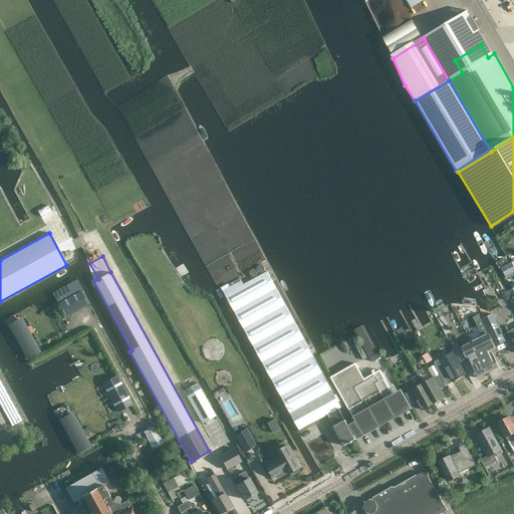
[(513,267),(511,263),(501,268),(505,275),(513,270),(513,267)]
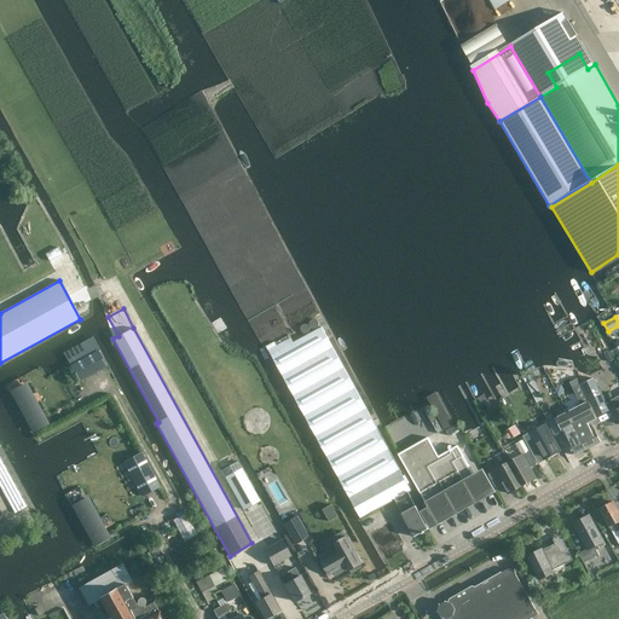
[(267,351),(350,498),(400,470),(322,328),(294,342),(288,335),(267,347),(268,350),(267,351)]
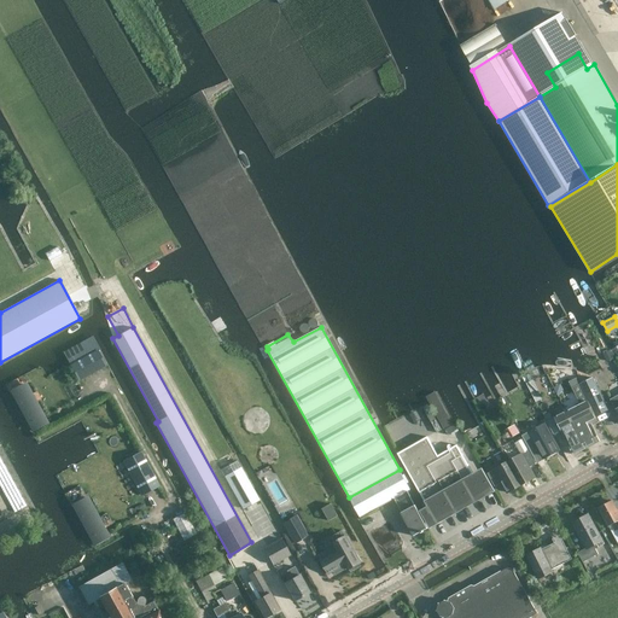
[(612,350),(604,354),(607,362),(616,359),(612,350)]
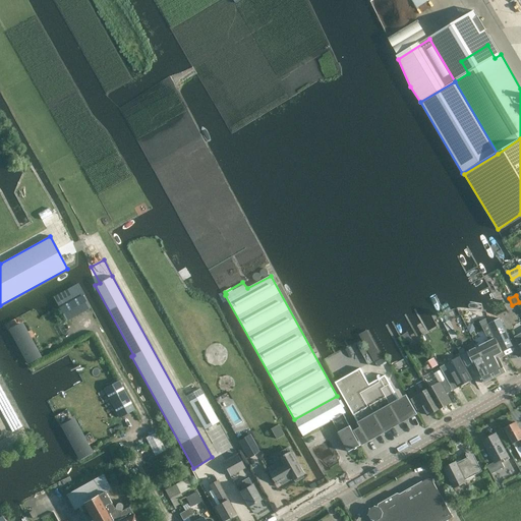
[(82,296),(60,308),(66,321),(89,308),(82,296)]
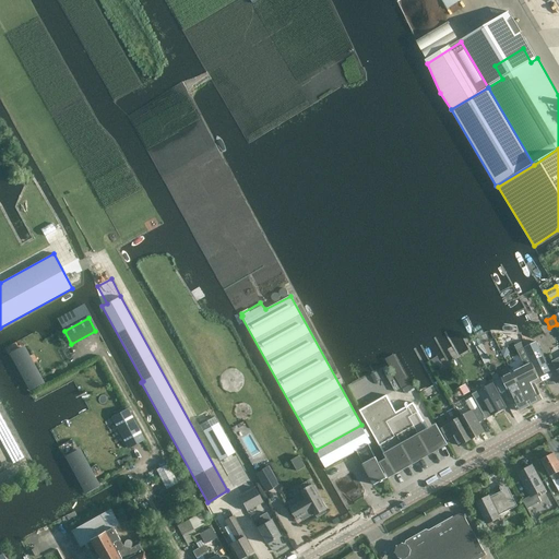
[(525,347),(532,363),(539,377),(550,371),(536,342),(525,347)]
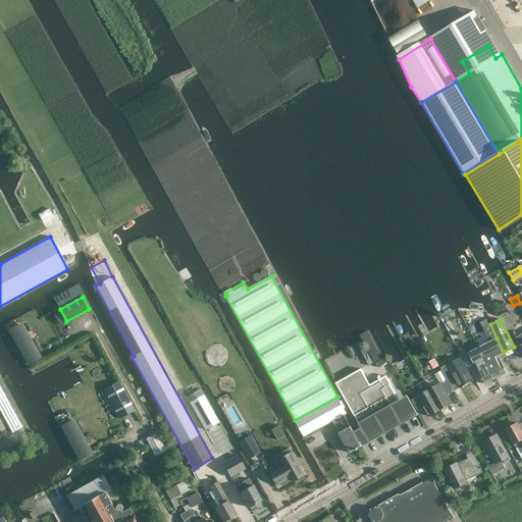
[(451,321),(445,323),(453,340),(458,336),(451,321)]
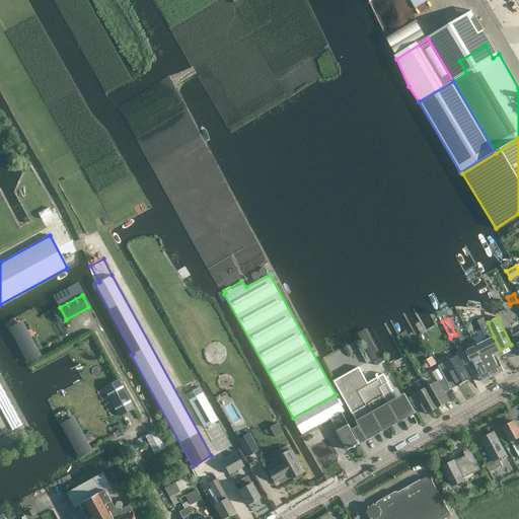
[(470,322),(465,325),(468,332),(471,330),(470,329),(473,327),(470,322)]
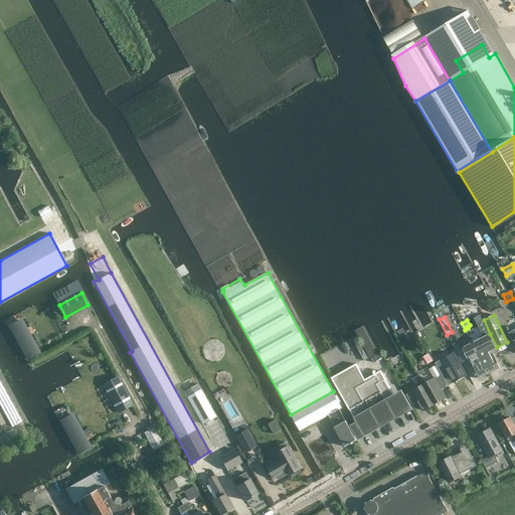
[(477,323),(484,337),(472,343),(488,374),(500,368),(496,359),(493,360),(491,355),(498,351),(498,352),(499,352),(483,320),(477,323)]
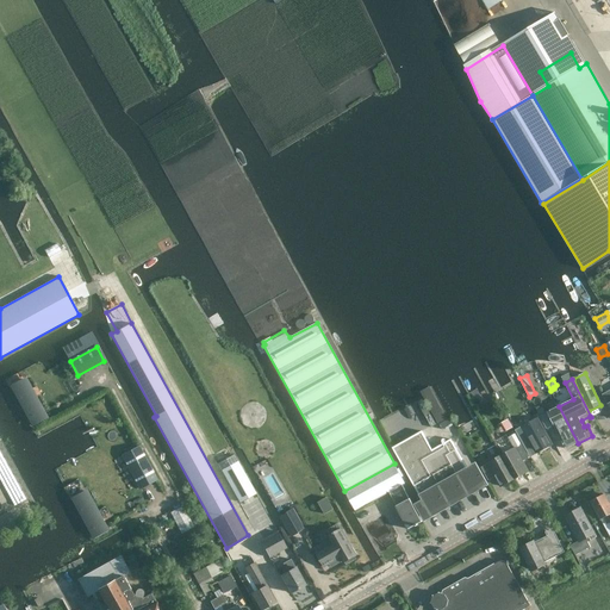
[(459,427),(470,421),(452,388),(441,394),(459,427)]
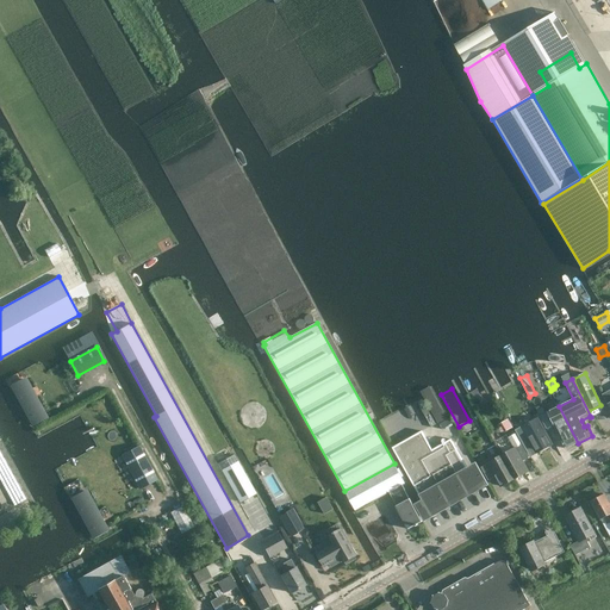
[(560,433),(559,433),(566,449),(578,443),(559,406),(548,412),(554,424),(555,424),(560,433)]
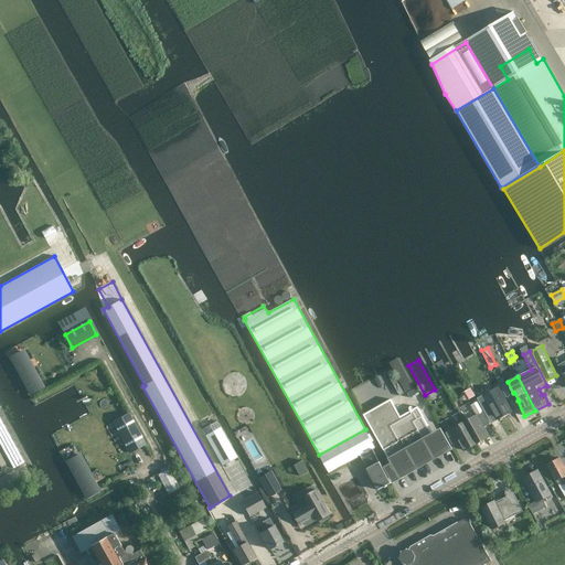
[(498,387),(483,396),(497,420),(511,412),(498,387)]
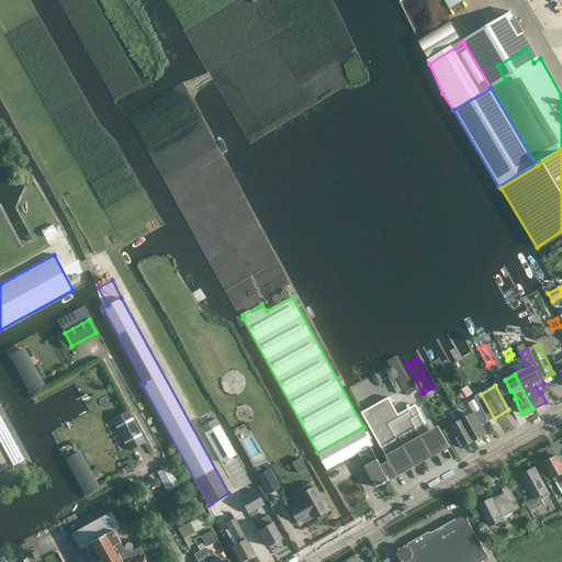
[(438,426),(430,430),(419,411),(416,405),(398,414),(389,397),(361,413),(390,461),(384,463),(384,464),(381,465),(390,481),(450,447),(438,426)]
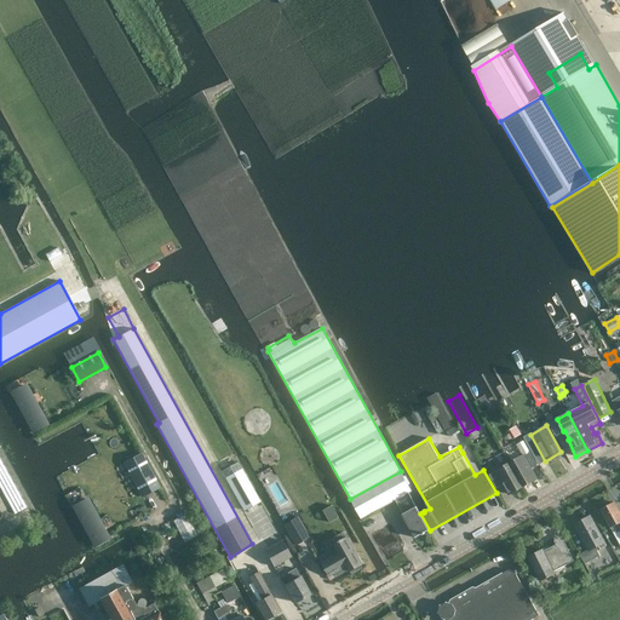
[(530,452),(524,440),(516,445),(523,455),(530,452)]
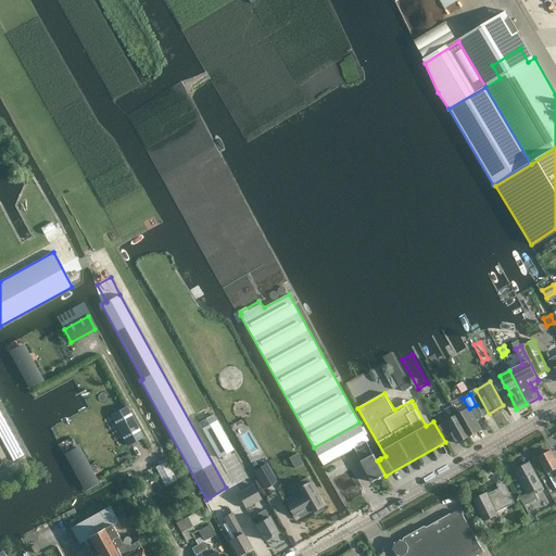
[(476,405),(457,416),(469,437),(481,430),(476,420),(482,417),(476,405)]
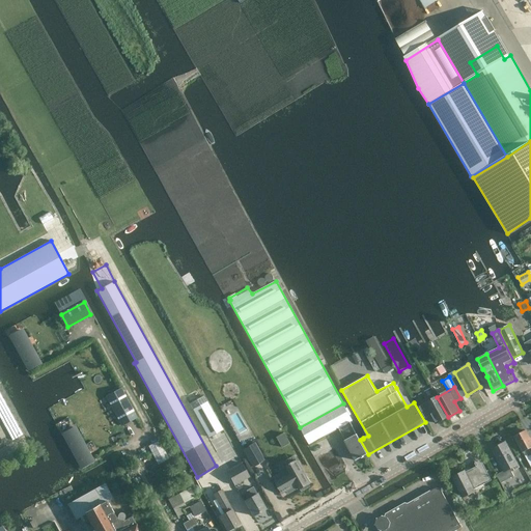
[(0,444),(7,443),(24,435),(0,388),(0,444)]
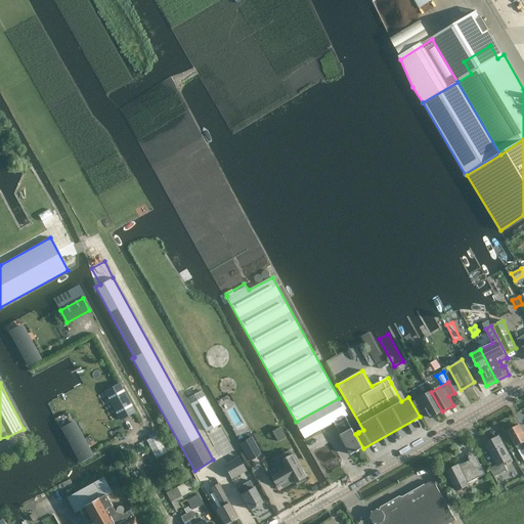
[(120,383),(104,391),(120,420),(135,412),(120,383)]
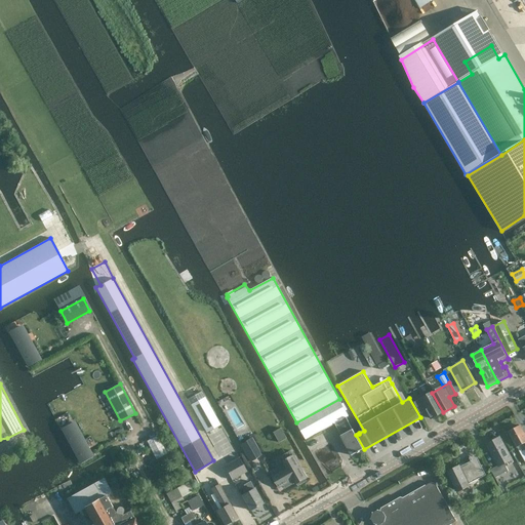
[(224,463),(238,455),(201,392),(187,399),(224,463)]
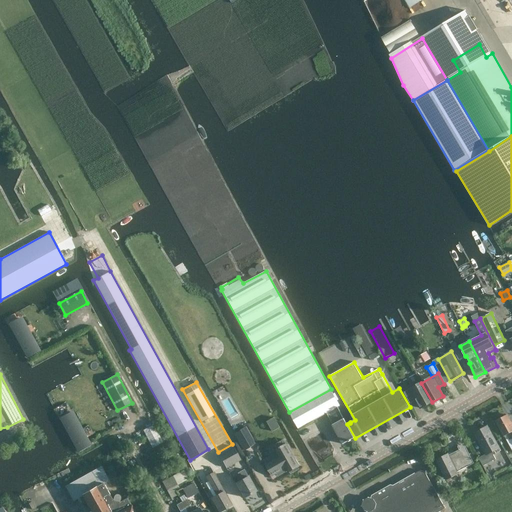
[(421,408),(432,402),(421,383),(404,392),(410,403),(416,400),(421,408)]
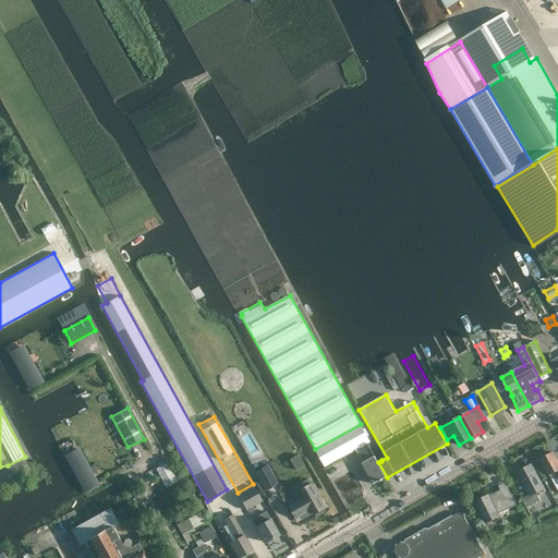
[(315,449),(325,468),(371,443),(361,424),(315,449)]
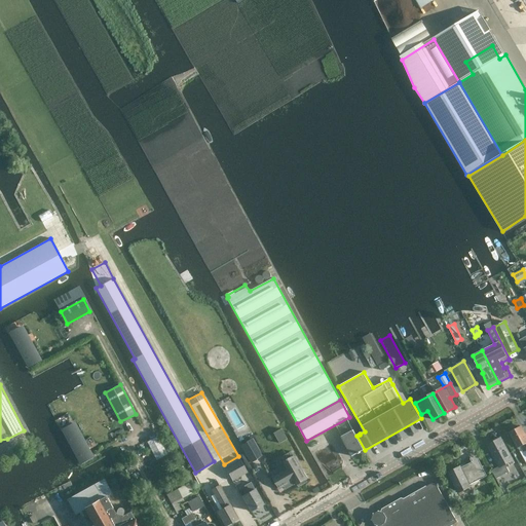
[(77,420),(62,427),(80,463),(95,456),(77,420)]
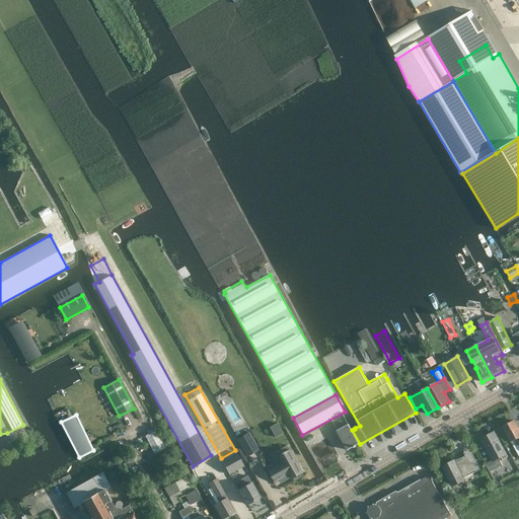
[(503,427),(511,442),(515,440),(518,446),(518,429),(514,421),(503,427)]
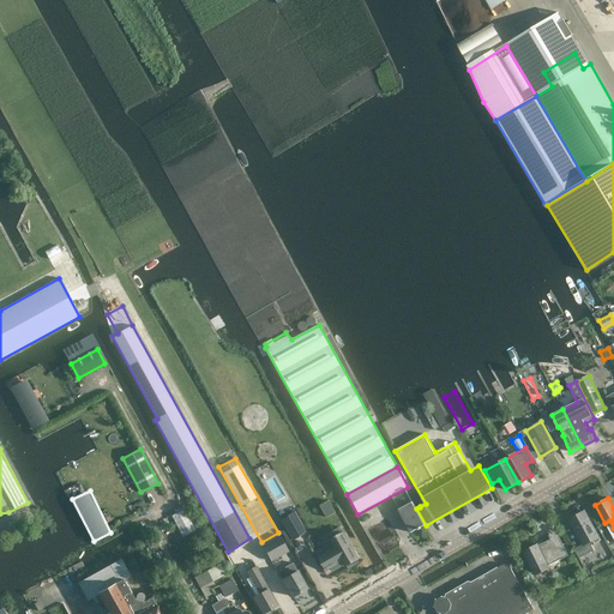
[(326,518),(336,513),(329,501),(319,506),(326,518)]
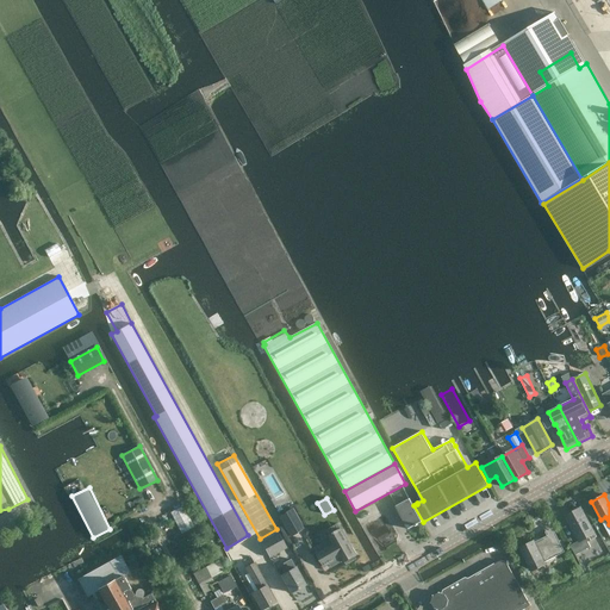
[(396,505),(398,510),(409,529),(415,526),(416,527),(418,526),(417,524),(422,522),(410,498),(396,505)]
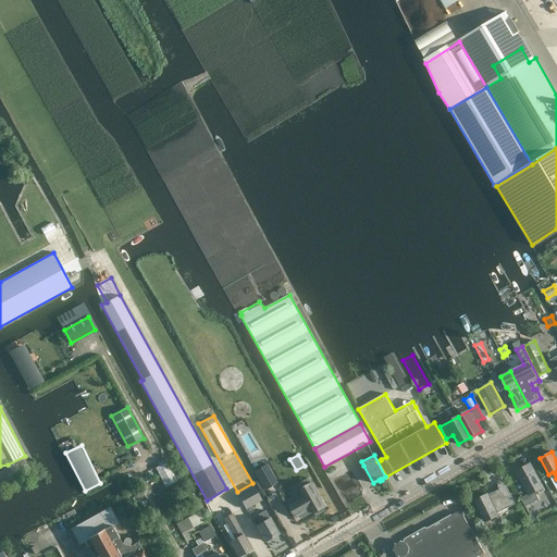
[(166,486),(178,480),(169,460),(156,467),(166,486)]
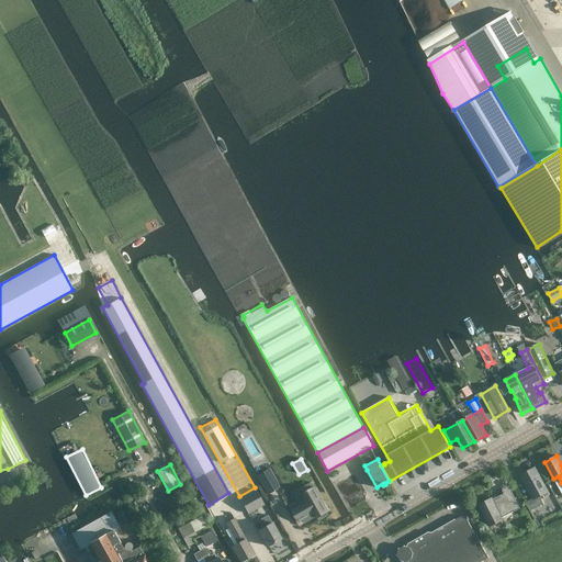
[(534,499),(548,492),(535,468),(520,475),(534,499)]
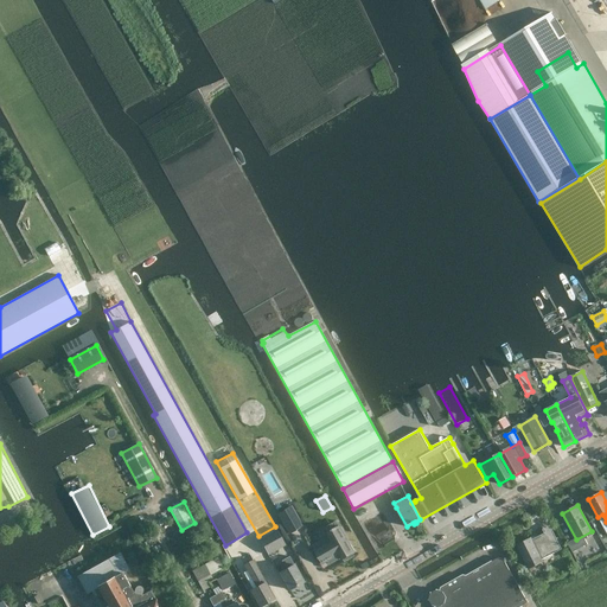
[(292,506),(278,515),(288,534),(302,525),(292,506)]
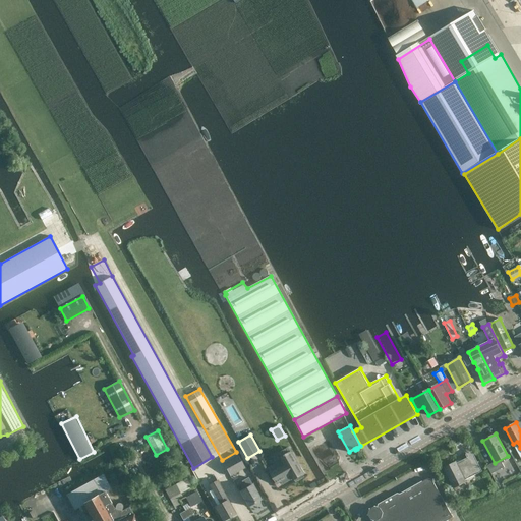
[(326,438),(310,447),(319,462),(322,461),(327,470),(340,462),(332,448),(331,448),(326,438)]
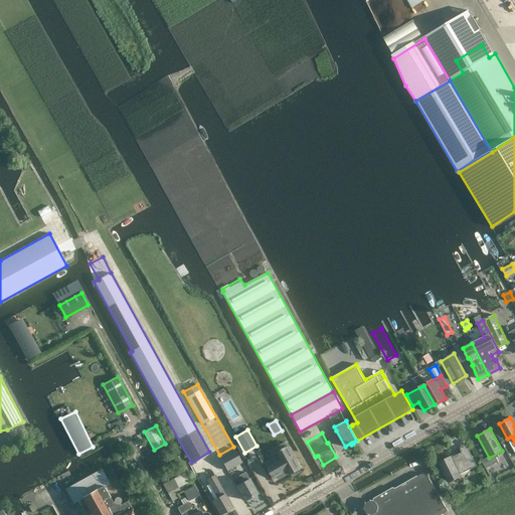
[(451,457),(439,463),(448,482),(459,477),(458,475),(476,466),(467,446),(461,449),(463,453),(452,458),(451,457)]
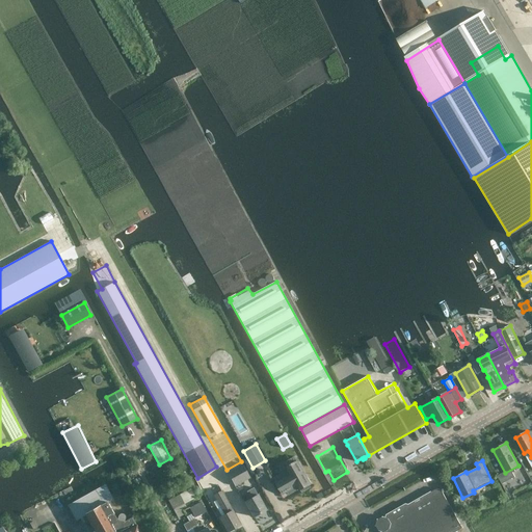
[(293,464),(293,463),(292,464),(291,464),(291,466),(287,468),(291,475),(276,483),(283,495),(287,491),(289,495),(299,489),(299,490),(310,484),(311,484),(297,461),(293,464)]
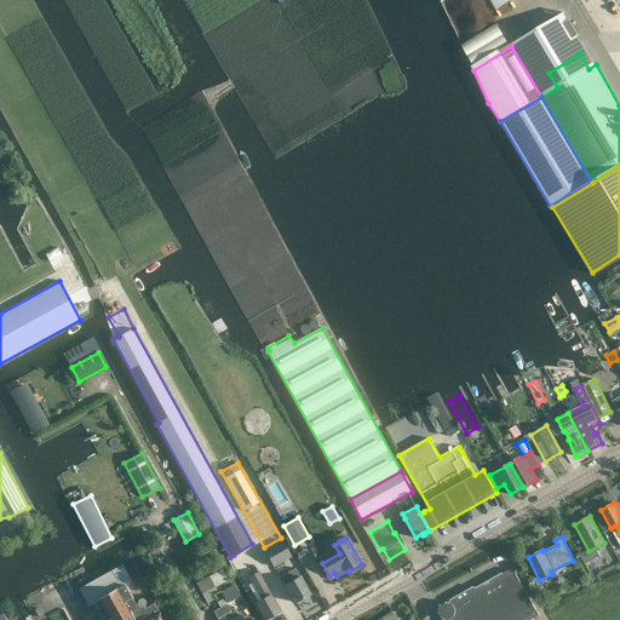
[(264,551),(274,566),(291,556),(282,540),(264,551)]
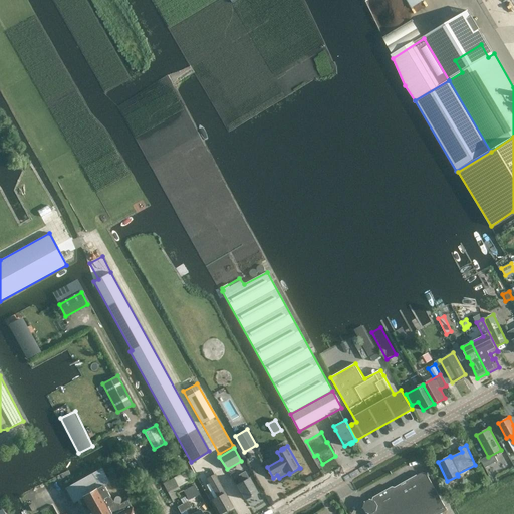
[(120,500),(120,499),(120,498),(119,497),(117,496),(115,496),(114,497),(113,499),(112,502),(103,485),(108,483),(101,469),(75,483),(91,513),(134,513),(124,498),(120,500)]
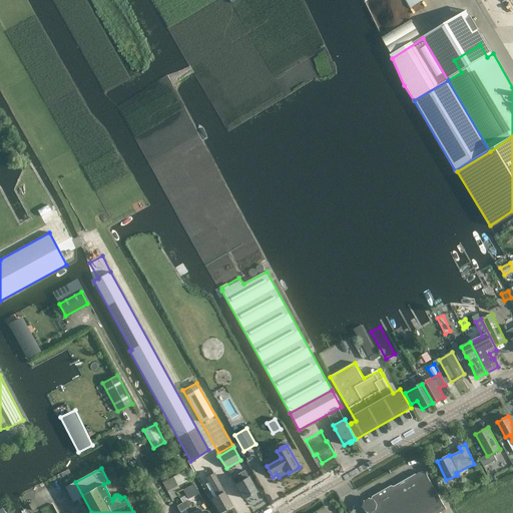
[(202,472),(216,496),(211,499),(219,512),(231,506),(210,468),(202,472)]
